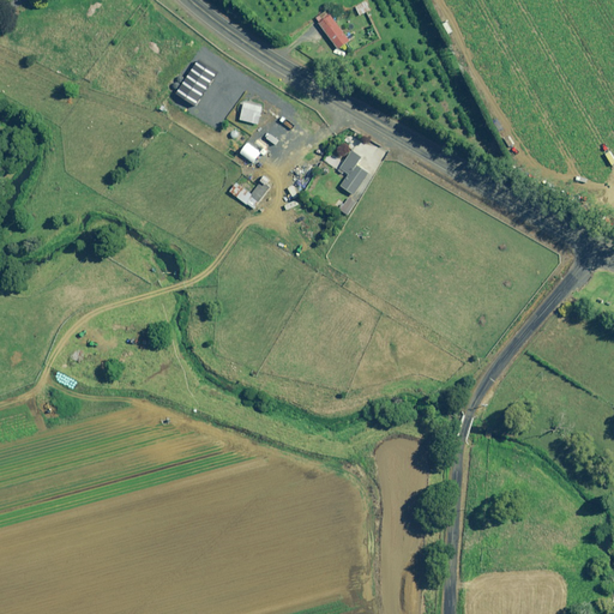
[(371,11),(367,2),(356,7),(360,16),(371,11)]
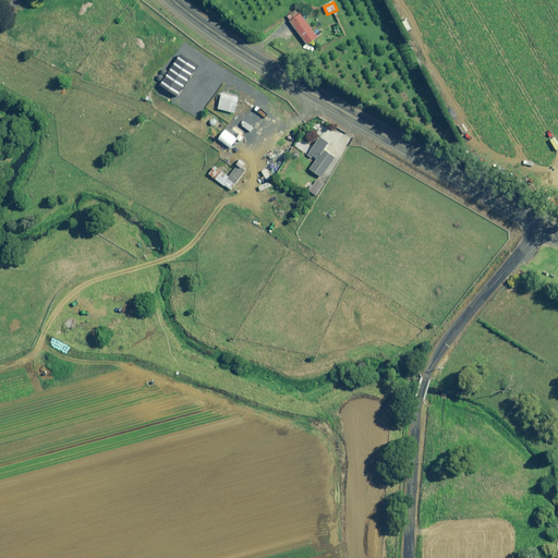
[(300,12),(298,14),(295,11),(288,17),(308,45),(319,37),(300,12)]
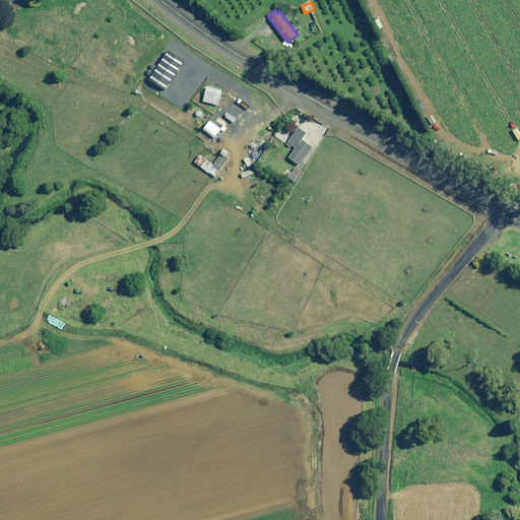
[(223,90),(208,86),(204,102),(219,106),(223,90)]
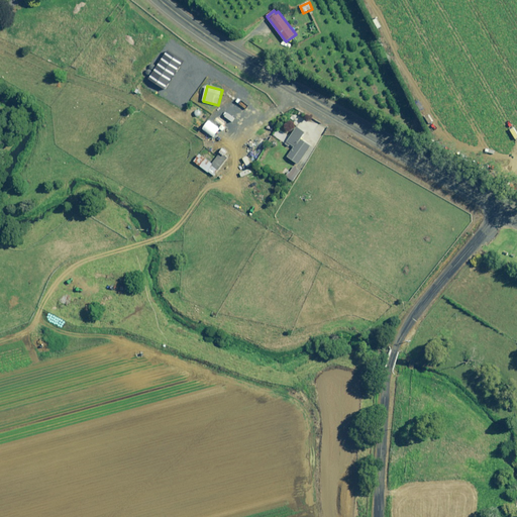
[(306,162),(304,161),(313,147),(307,143),(310,138),(305,135),(307,133),(297,127),(286,144),(289,146),(290,144),(294,147),(288,157),(296,163),(290,173),(285,170),(282,174),(293,181),(306,162)]
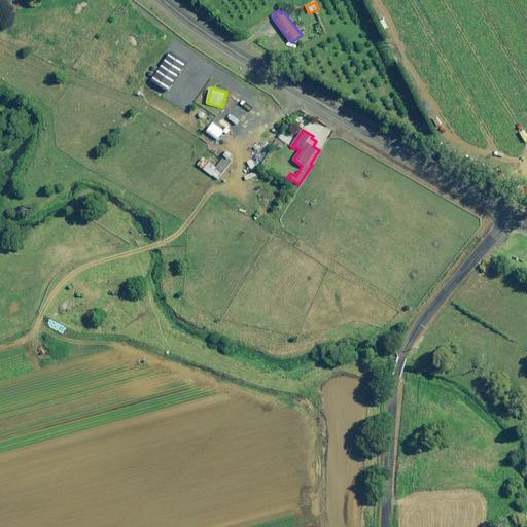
[(266,156),(253,147),(243,161),(255,170),(266,156)]
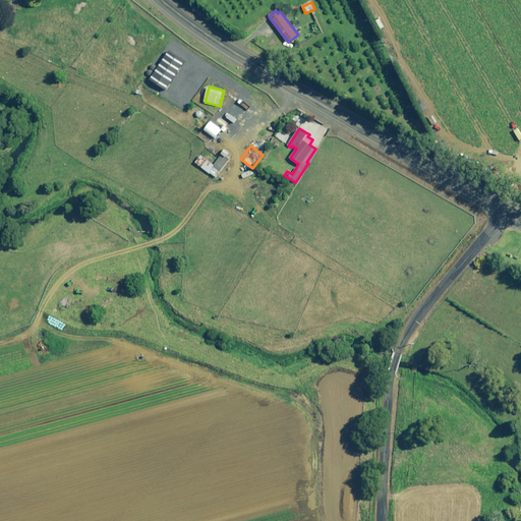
[(230,153),(225,150),(214,165),(200,156),(195,163),(216,178),(230,159),(227,157),(230,153)]
